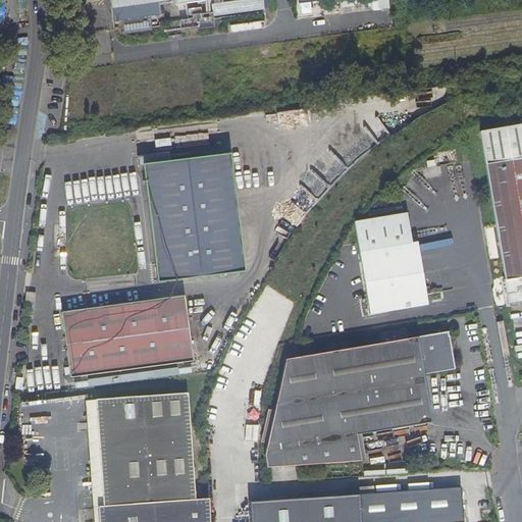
[(158,1),(167,0),(110,0),(113,19),(159,13),(158,1)]
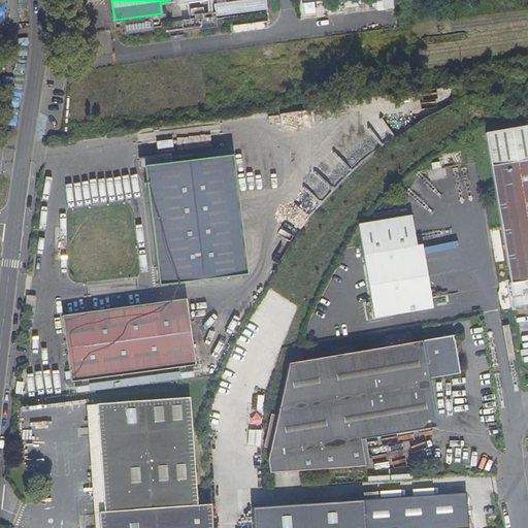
[(265,0),(236,0),(215,3),(216,9),(204,11),(203,7),(190,8),(190,15),(194,14),(194,18),(216,14),(267,8),(265,0)]
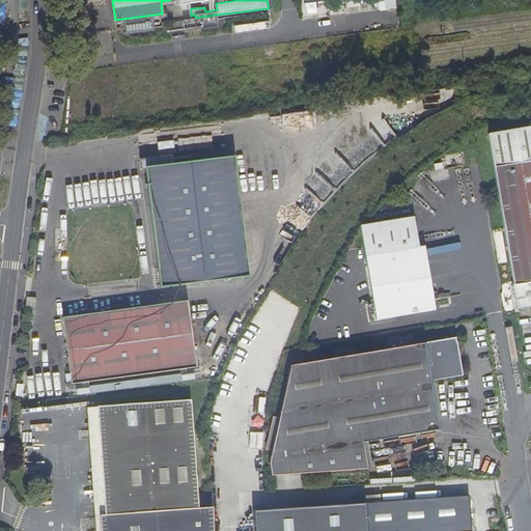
[(219,27),(217,15),(195,18),(183,20),(185,31),(219,27)]
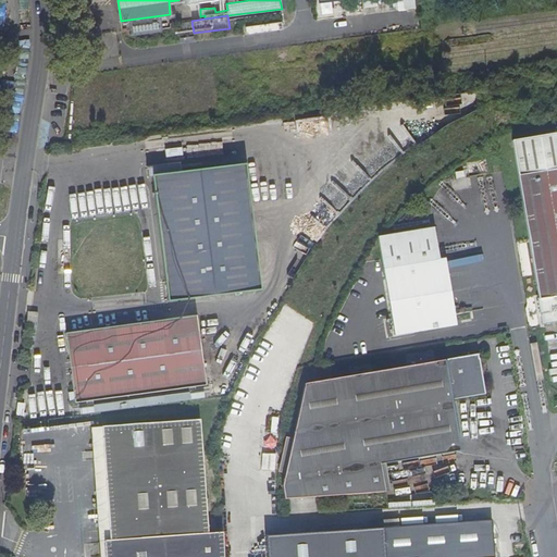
[(537,295),(542,323),(556,320),(556,132),(514,139),(539,295),(537,295)]
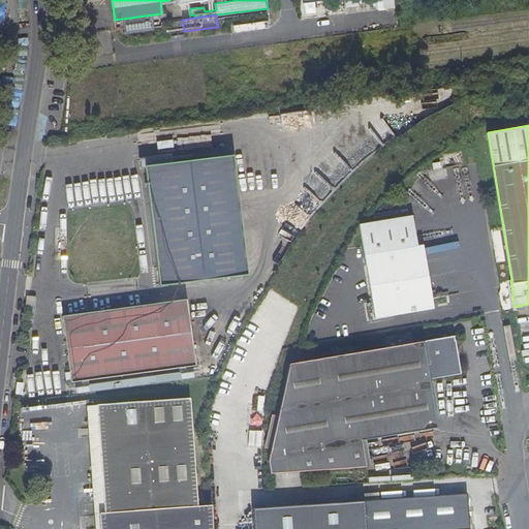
[(232,157),(143,168),(158,288),(248,277),(232,157)]
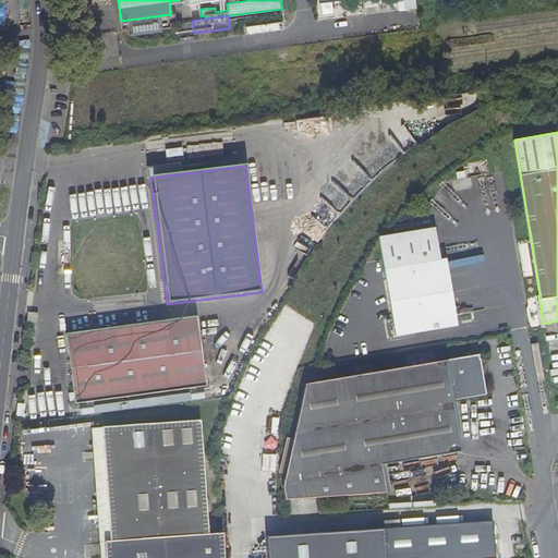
[(379,237),(393,335),(450,326),(434,227),(379,237)]
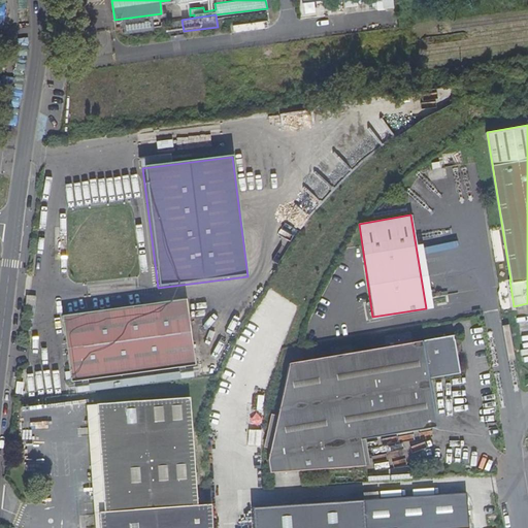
[(26,295),(26,303),(26,304),(35,305),(36,296),(26,295)]
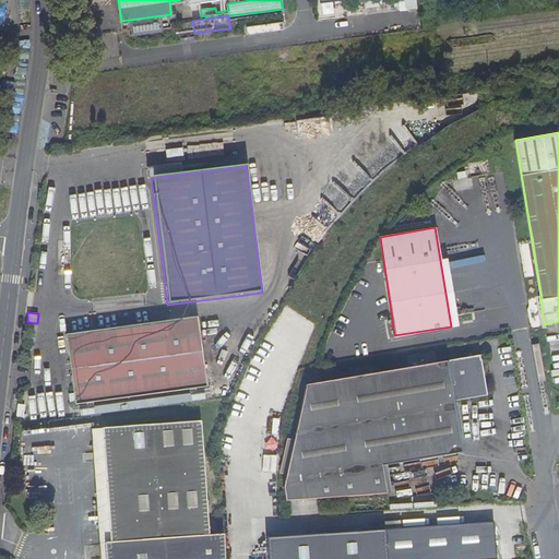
[(67,333),(76,403),(206,385),(197,316),(67,333)]
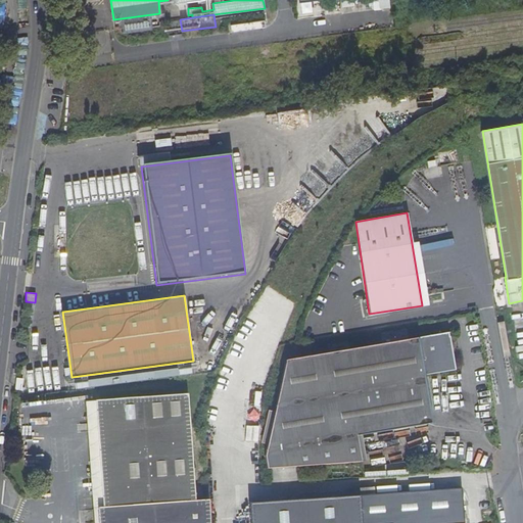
[(359,435),(429,423),(421,381),(426,380),(426,375),(425,371),(441,369),(441,373),(454,371),(448,352),(453,348),(449,332),(285,361),(266,460),(268,470),(362,462),(359,435)]
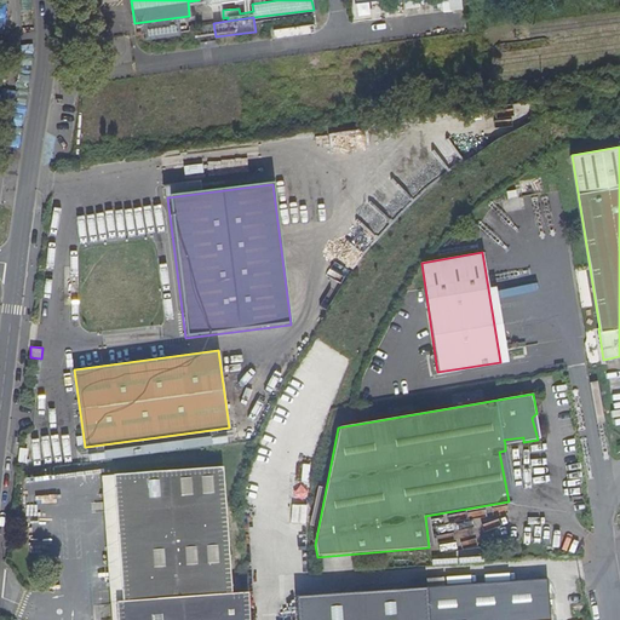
[(499,452),(509,501),(515,500),(505,451),(499,452)]
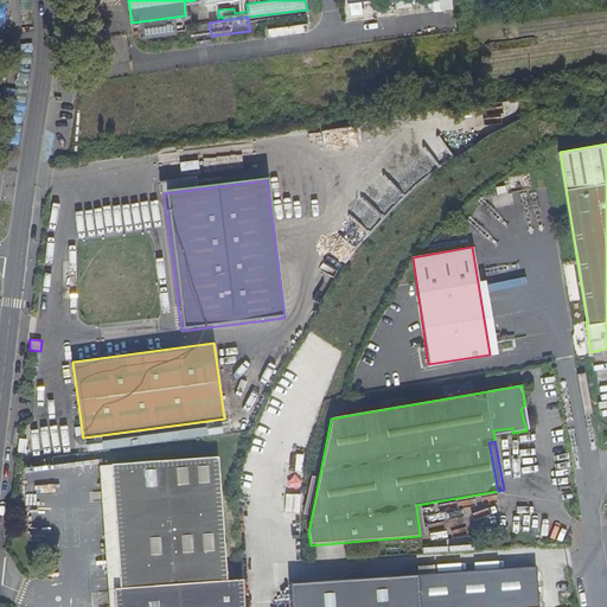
[(112,465),(120,588),(115,588),(115,606),(241,606),(241,595),(240,580),(225,581),(217,458),(112,465)]
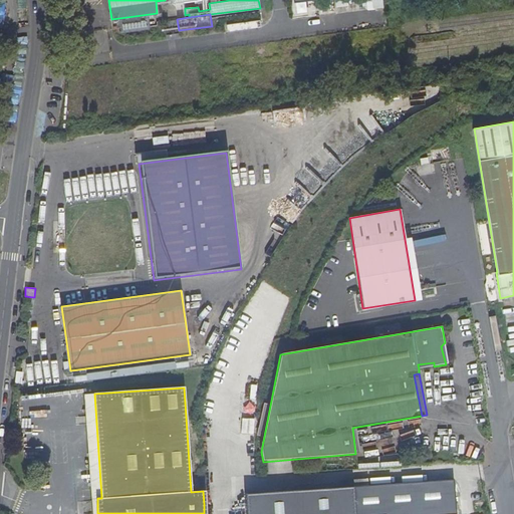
[(86,414),(92,513),(97,513),(97,498),(101,498),(94,394),(93,394),(84,395),(86,414)]
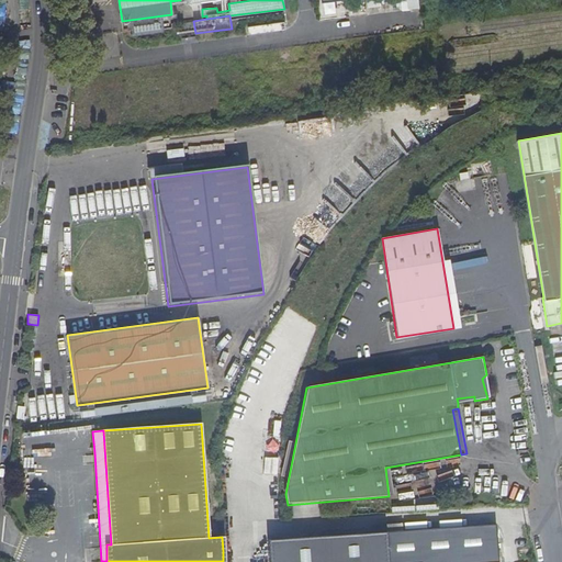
[(437,561),(498,557),(496,525),(438,529),(402,532),(386,534),(385,526),(374,527),(374,535),(269,543),(269,561),(437,561)]
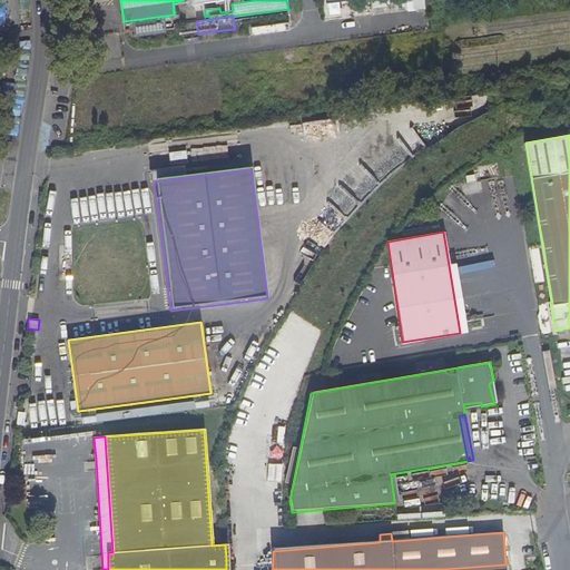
[(392,541),(408,540),(408,532),(391,533),(392,541)]
